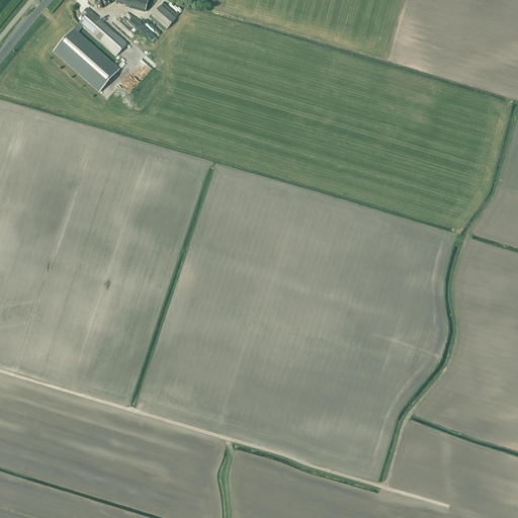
[(103,8),(109,2),(106,0),(86,0),(97,9),(100,5),(103,8)]
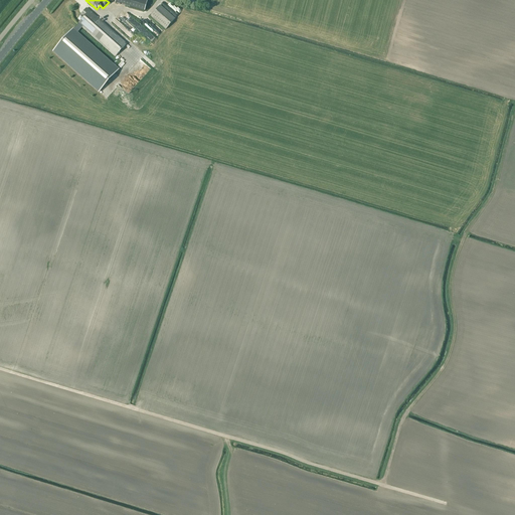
[(147,0),(116,0),(115,3),(144,12),(147,0)]
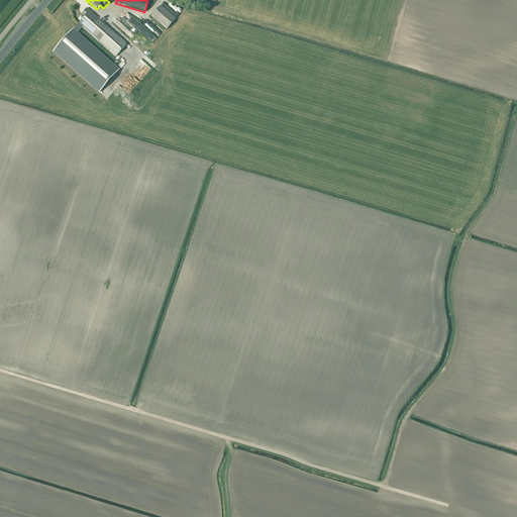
[(176,18),(180,13),(170,3),(165,8),(176,18)]
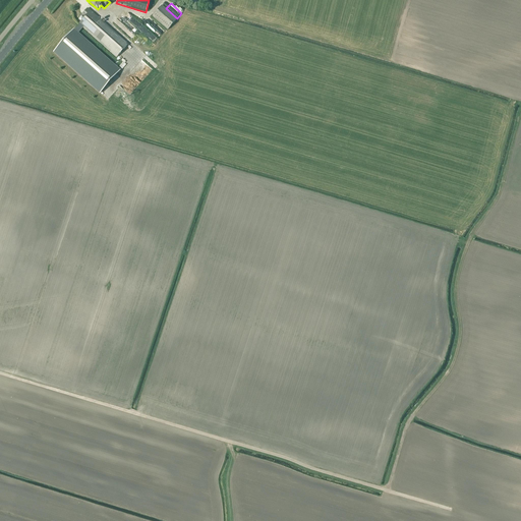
[(168,30),(177,19),(162,6),(153,16),(168,30)]
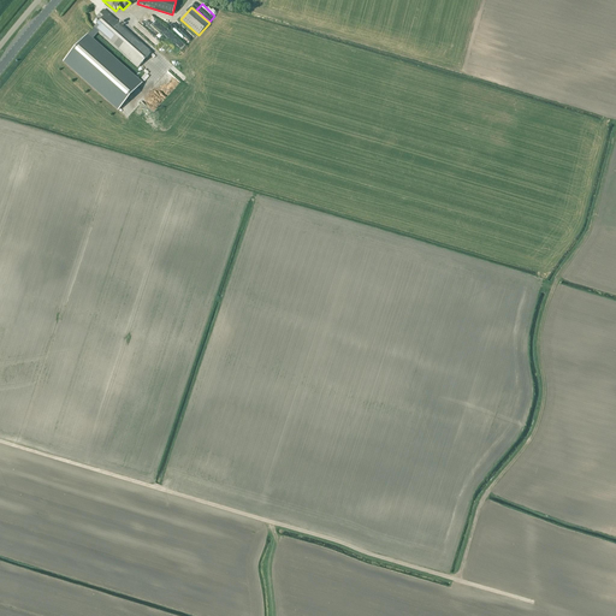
[(152,52),(107,13),(64,63),(118,111),(143,83),(93,40),(99,34),(137,67),(152,52)]
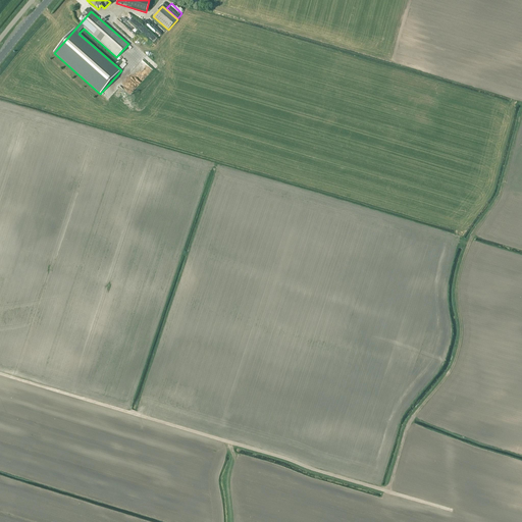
[(126,13),(124,16),(135,25),(138,23),(126,13)]
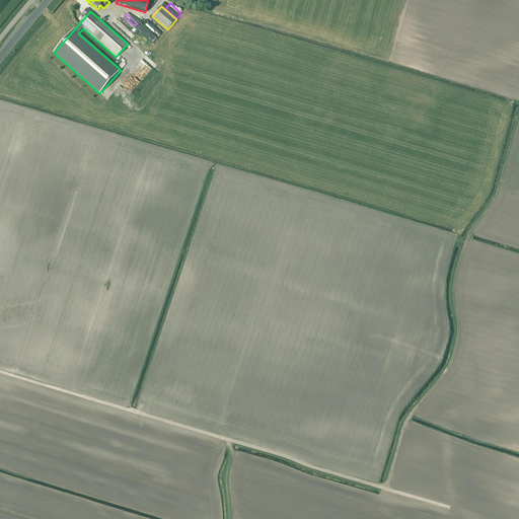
[(113,17),(109,20),(129,38),(132,34),(124,27),(113,17)]
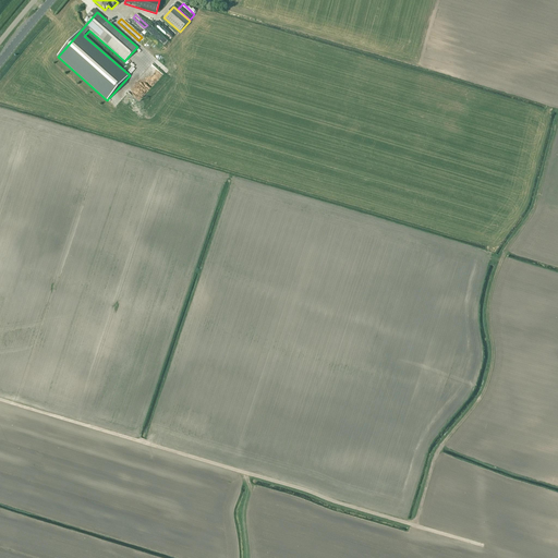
[(157,31),(171,43),(177,35),(164,23),(157,31)]
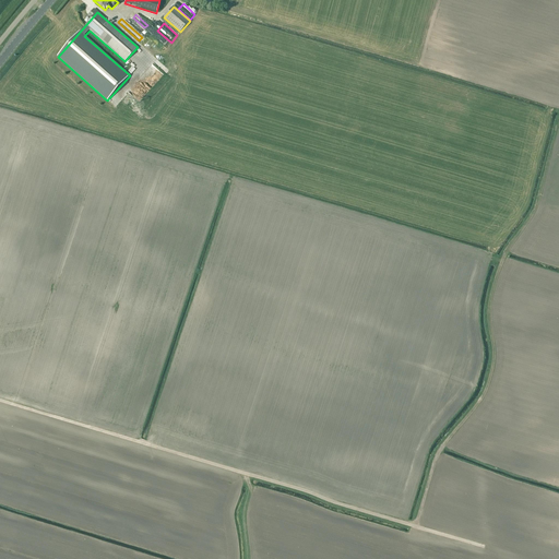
[(155,40),(157,42),(162,36),(153,30),(144,42),(151,46),(155,40)]
